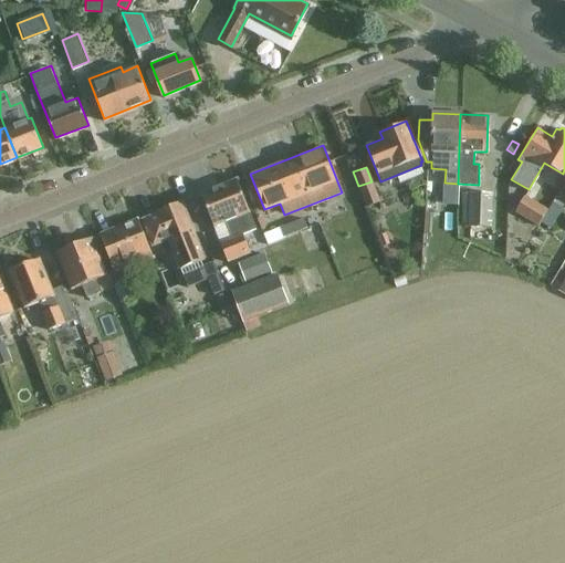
[(257,228),(250,210),(237,178),(200,193),(213,225),(226,220),(232,236),(220,240),(227,259),(250,250),(243,233),(257,228)]
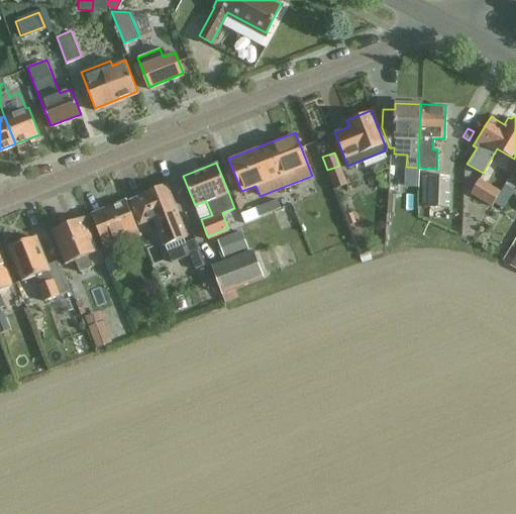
[(427,205),(446,206),(448,175),(428,174),(427,205)]
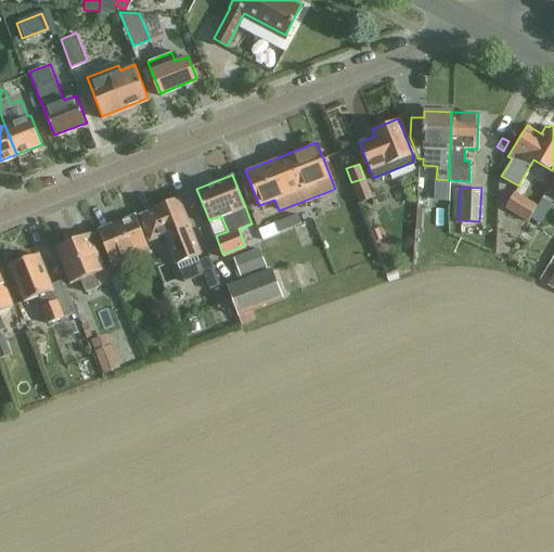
[(530,216),(537,205),(514,191),(505,206),(527,219),(530,216)]
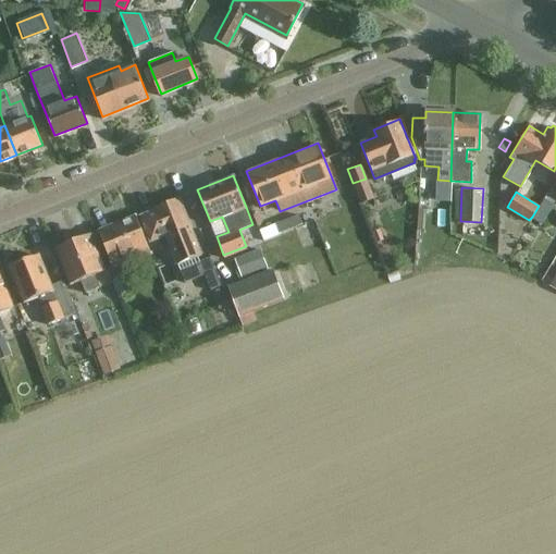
[(165,234),(177,263),(200,254),(178,197),(155,207),(156,209),(140,214),(150,241),(165,234)]
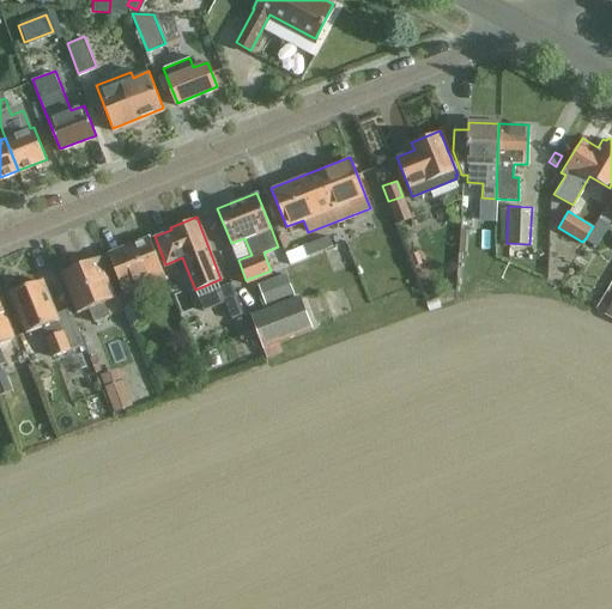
[(122,292),(129,290),(127,284),(145,278),(147,284),(164,278),(149,236),(107,253),(122,292)]
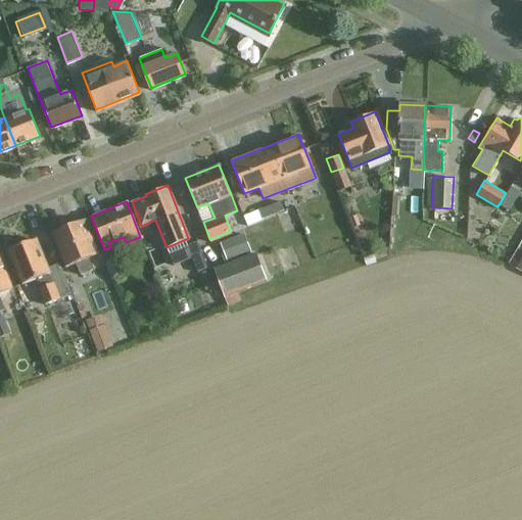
[(243,217),(247,225),(283,209),(280,202),(243,217)]
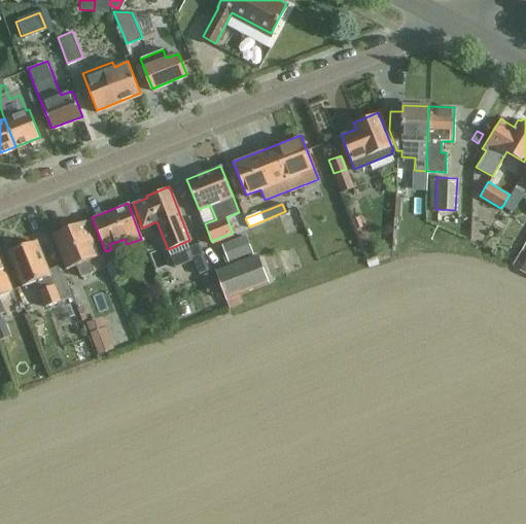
[(66,269),(76,265),(80,275),(94,270),(90,259),(99,255),(84,220),(53,233),(66,269)]
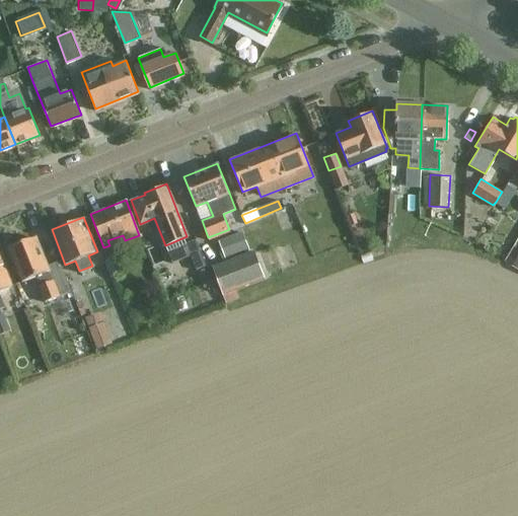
[(241,230),(218,239),(224,255),(247,246),(241,230)]
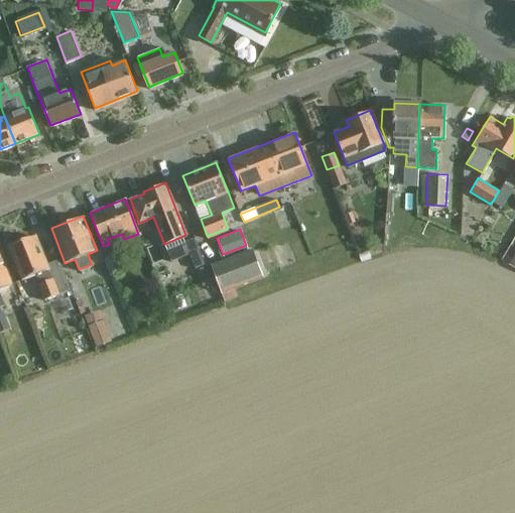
[(33,235),(9,245),(22,278),(34,273),(44,298),(58,293),(57,292),(70,287),(57,258),(45,263),(41,251),(40,252),(33,235)]
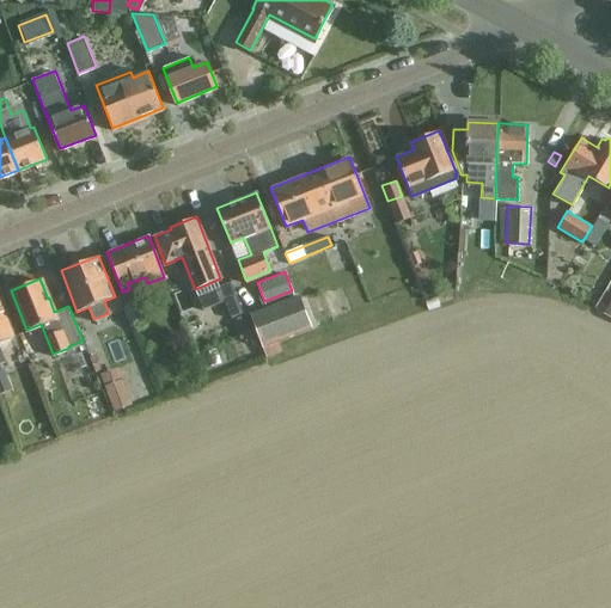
[(230,281),(219,286),(224,299),(234,295),(230,281)]
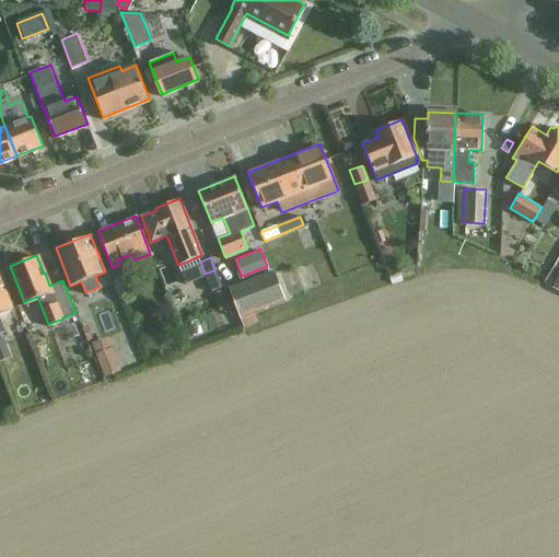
[(275,269),(229,287),(240,317),(254,312),(284,300),(275,269)]
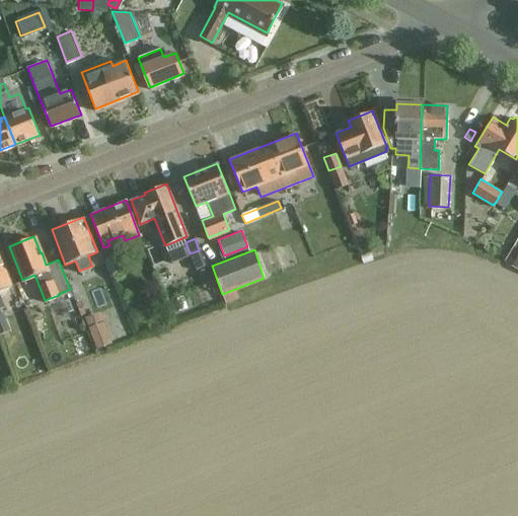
[(109,273),(122,269),(116,253),(103,259),(109,273)]
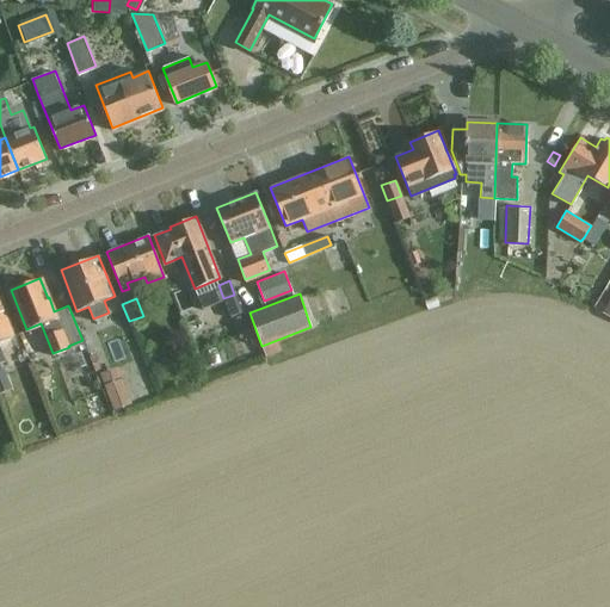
[(0,361),(5,359),(0,347),(0,340),(12,335),(0,305),(0,361)]
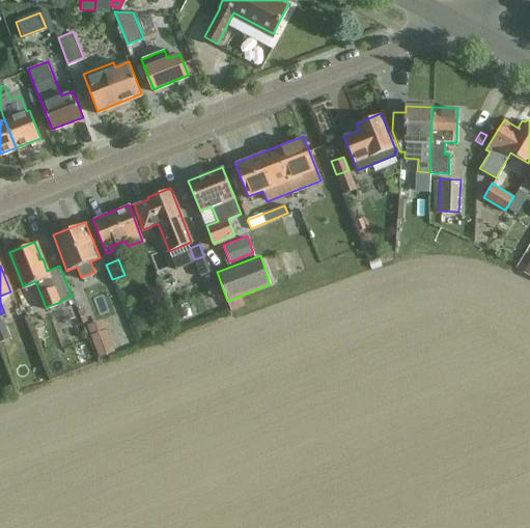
[(241,296),(227,301),(230,309),(244,303),(241,296)]
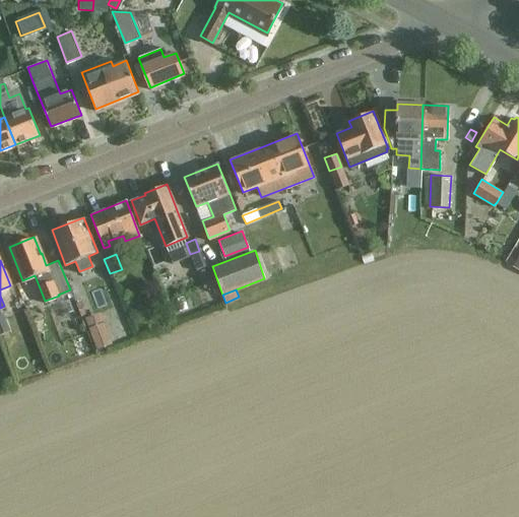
[(1,311),(0,311),(0,332),(9,329),(1,311)]
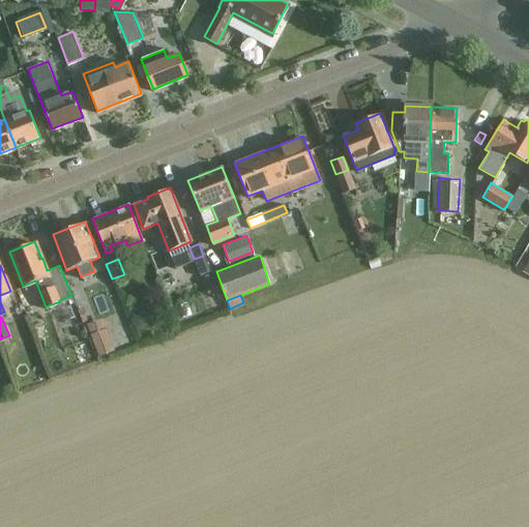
[(97,357),(113,352),(101,319),(86,324),(97,357)]
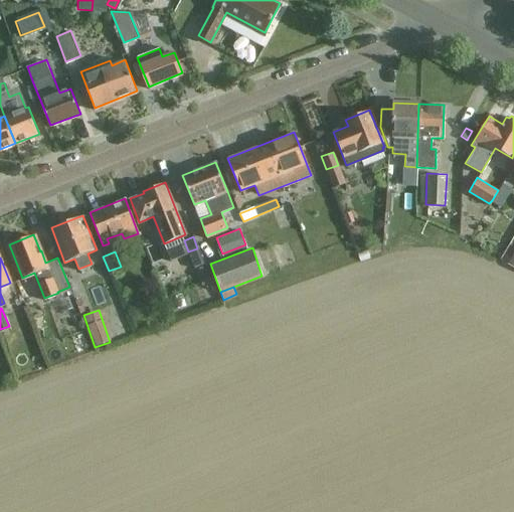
[(51,363),(61,360),(48,324),(38,327),(51,363)]
